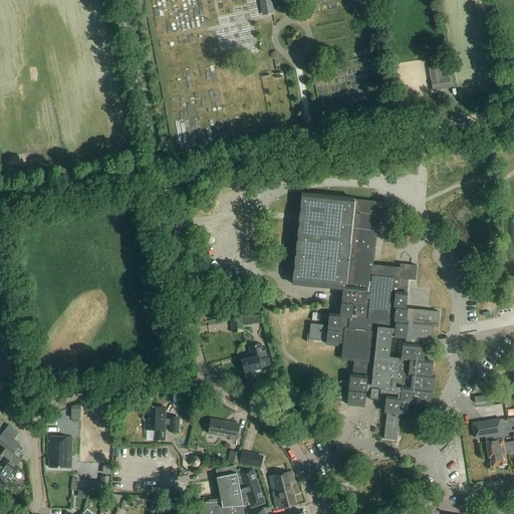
[(271,0),(259,0),(262,17),(275,14),(271,0)]
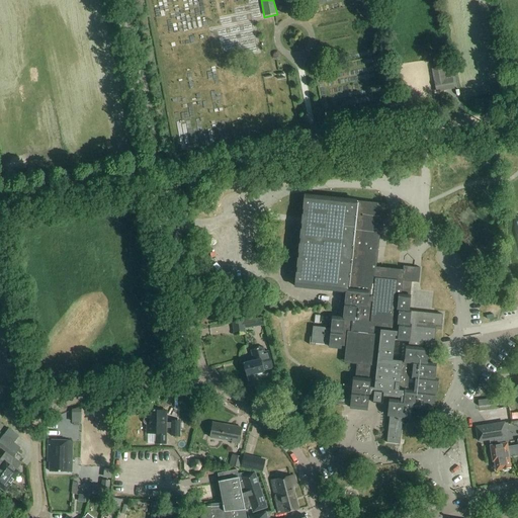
[(444,67),(441,67),(441,62),(440,58),(432,59),(434,69),(432,69),(435,92),(454,89),(452,77),(446,78),(444,67)]
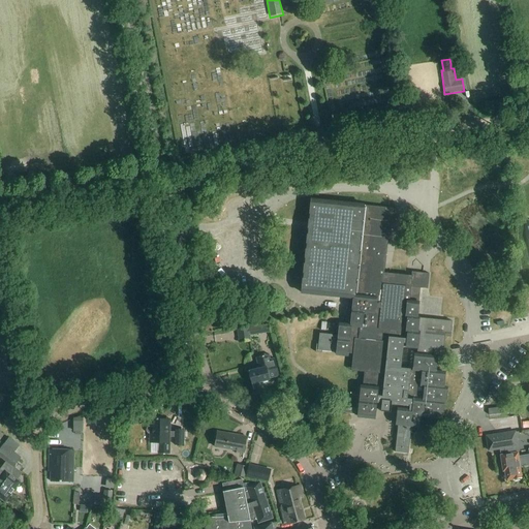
[(299,229),(292,283),(301,283),(300,293),(347,299),(344,323),(339,323),(337,336),(319,334),(317,345),(316,344),(315,352),(321,353),(321,351),(335,353),(335,355),(348,356),(348,353),(352,353),(351,371),(364,372),(362,385),(360,385),(358,408),(342,407),(341,412),(356,414),(356,417),(375,419),(376,403),(381,404),(380,412),(391,413),(391,405),(409,407),(409,409),(397,408),(395,426),(398,426),(395,453),(408,454),(410,427),(418,428),(419,416),(442,419),(444,403),(446,403),(447,387),(444,387),(445,372),(436,371),(438,356),(431,355),(416,354),(416,353),(413,352),(412,369),(401,368),(403,344),(405,344),(405,348),(417,349),(417,348),(432,349),(443,350),(444,337),(444,336),(450,337),(452,321),(416,317),(419,288),(428,289),(429,274),(412,272),(411,276),(384,273),(389,229),(395,229),(397,208),(310,199),(307,230),(299,229)]
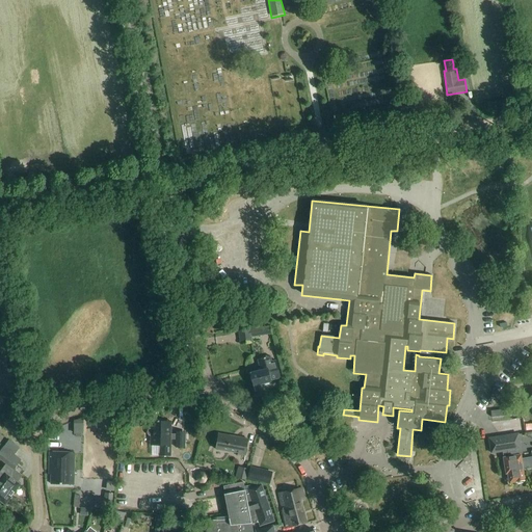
[(271,335),(270,327),(237,331),(239,345),(251,343),(250,338),(271,335)]
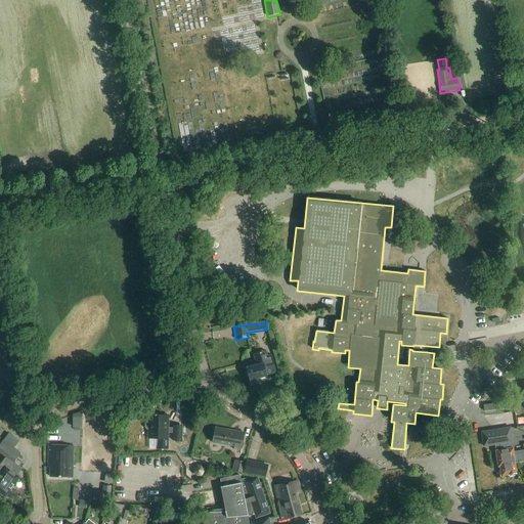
[(264,379),(264,377),(268,376),(275,374),(272,355),(267,356),(266,350),(254,354),(257,364),(247,367),(250,380),(259,378),(261,380),(264,379)]
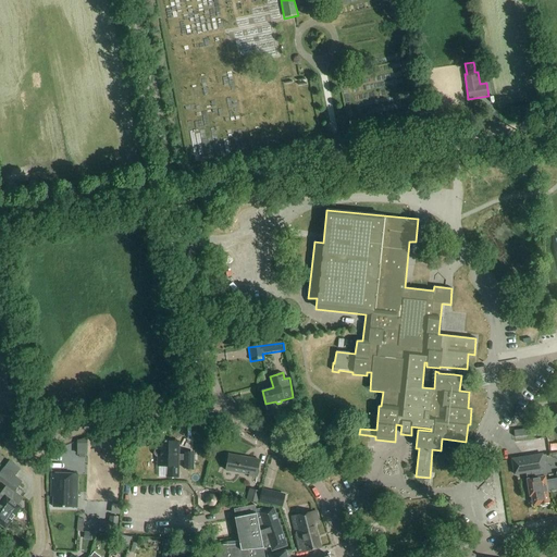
[(539,428),(516,429),(517,440),(539,437),(539,428)]
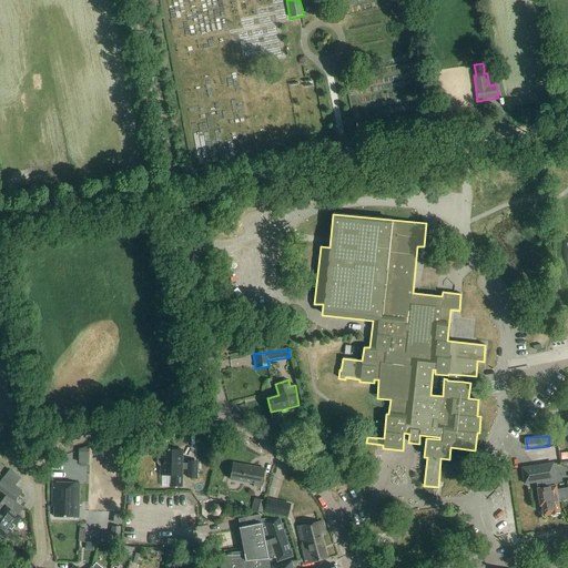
[(81,447),(82,463),(92,462),(91,447),(81,447)]
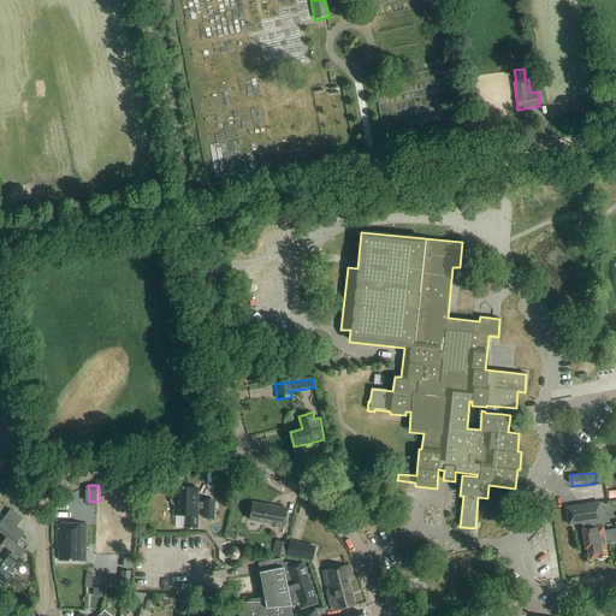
[(199,508),(205,508),(205,502),(199,502),(199,487),(176,487),(176,496),(173,496),(172,498),(171,499),(172,502),(173,504),(176,504),(176,515),(187,515),(187,527),(199,527),(199,508)]
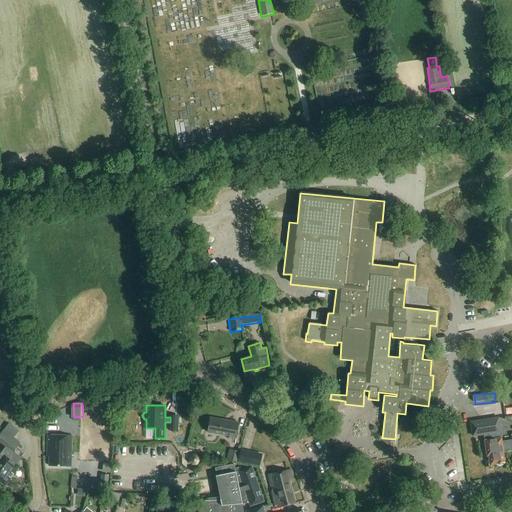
[(499,418),(499,417),(472,421),(474,435),(488,433),(489,439),(485,440),(487,455),(489,455),(490,464),(496,463),(498,465),(503,464),(505,462),(505,461),(504,451),(511,450),(511,440),(502,442),(502,437),(497,438),(495,419),(499,418)]
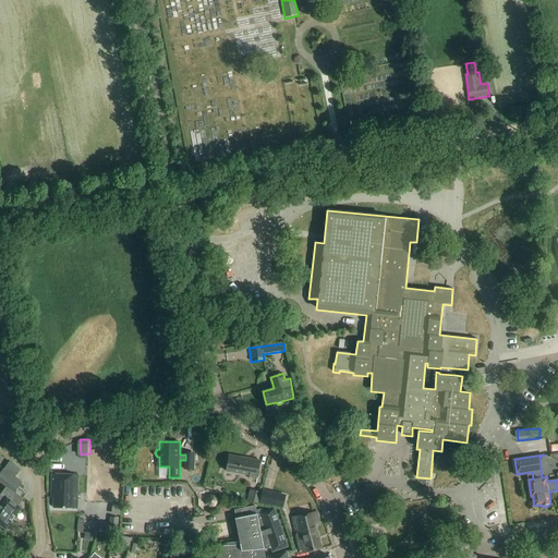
[(226,471),(250,475),(250,476),(258,477),(261,461),(229,456),(226,471)]
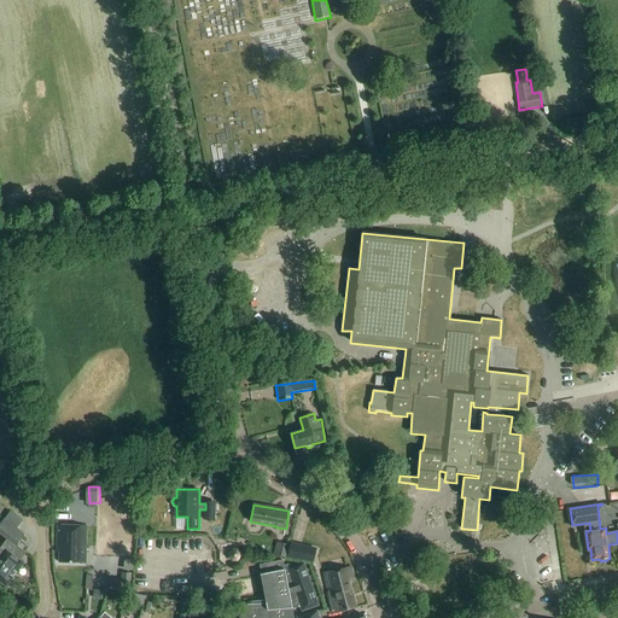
[(4,546),(22,559),(27,553),(17,546),(25,535),(17,529),(23,522),(11,512),(5,520),(5,519),(0,525),(0,534),(7,540),(4,546)]
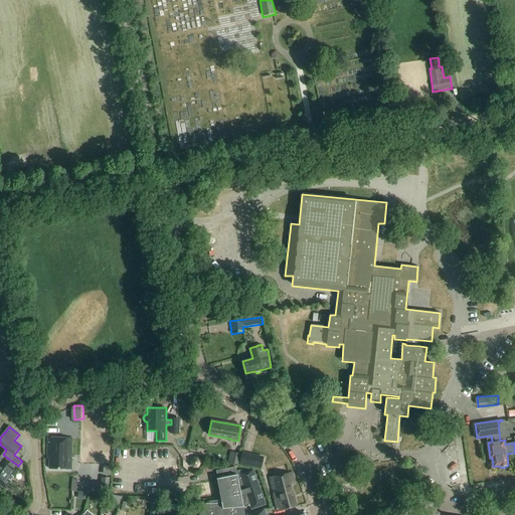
[(71,469),(72,439),(48,439),(48,457),(50,457),(50,469),(71,469)]
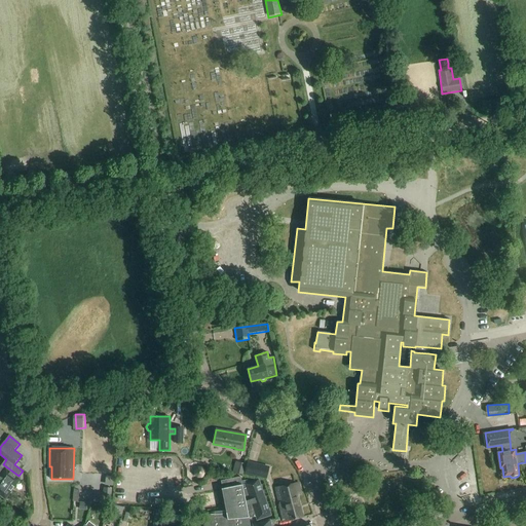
[(235,461),(233,473),(243,476),(247,464),(235,461)]
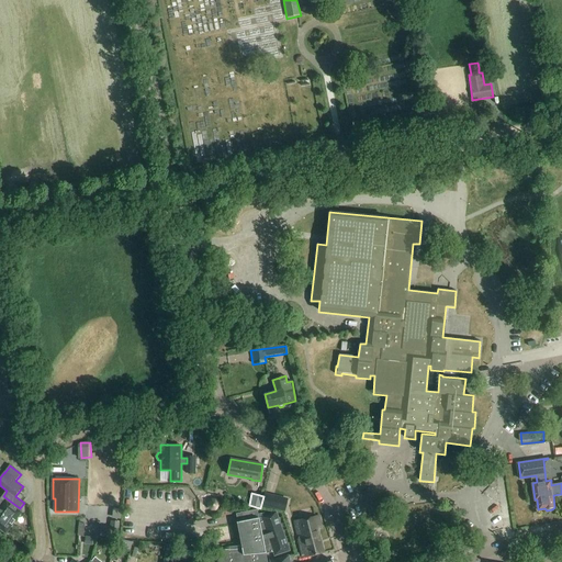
[(265,495),(262,506),(285,510),(288,499),(265,495)]
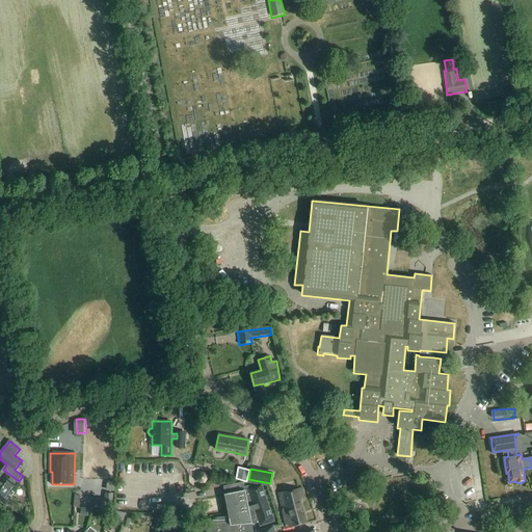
[(18,483),(19,481),(3,470),(0,473),(0,501),(5,505),(21,485),(18,483)]
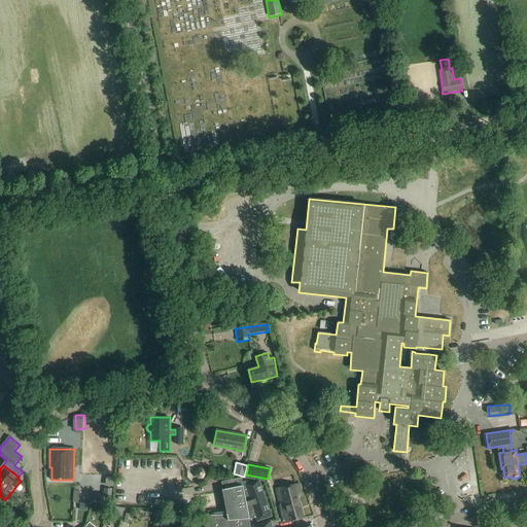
[(199,468),(196,471),(196,476),(198,479),(203,479),(206,476),(206,471),(203,468),(199,468)]
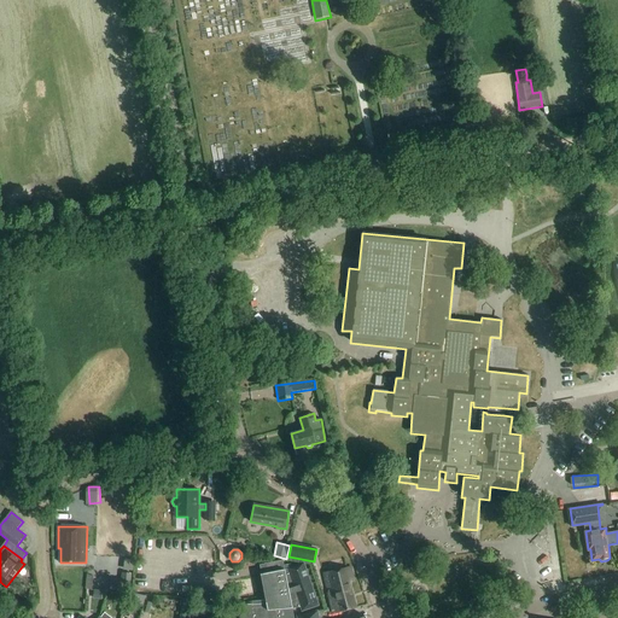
[(286,570),(284,560),(261,564),(262,573),(261,573),(266,602),(240,605),(240,617),(293,617),(292,607),(301,607),(302,612),(319,606),(304,564),(286,570)]
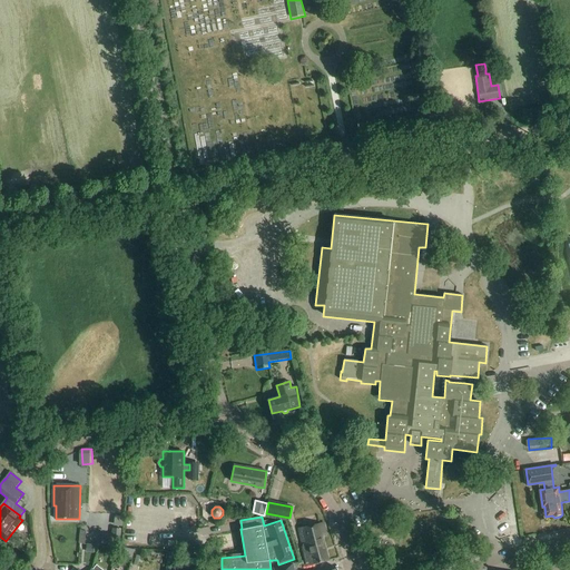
[(307,567),(330,560),(323,534),(326,534),(324,522),(298,529),(307,567)]
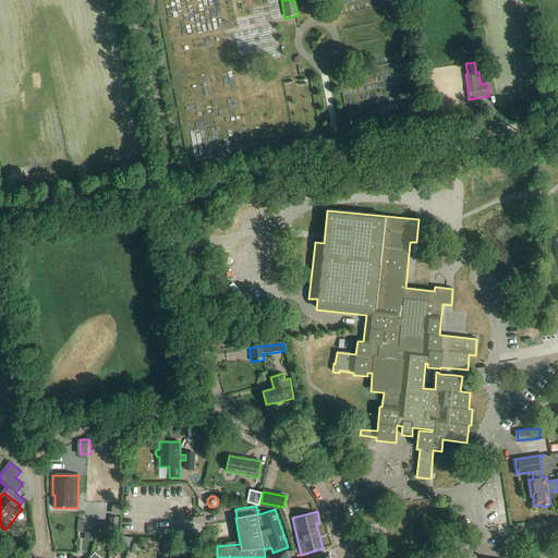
[(100,523),(99,532),(117,534),(118,524),(119,519),(109,518),(109,523),(100,523)]
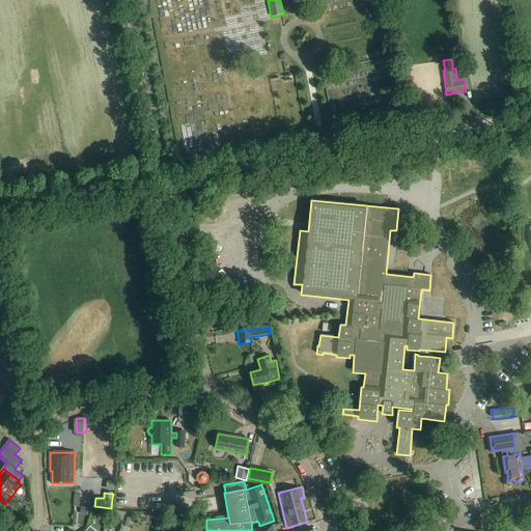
[(117,510),(115,520),(118,521),(122,522),(124,512),(117,510)]
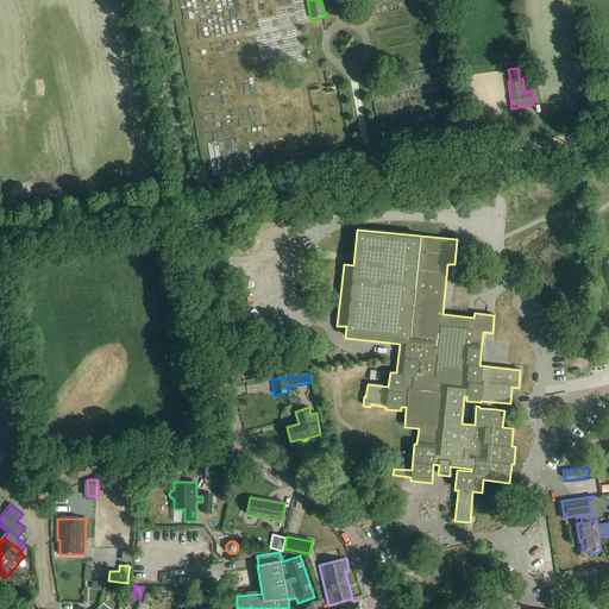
[(181,589),(176,608),(189,608),(193,592),(181,589)]
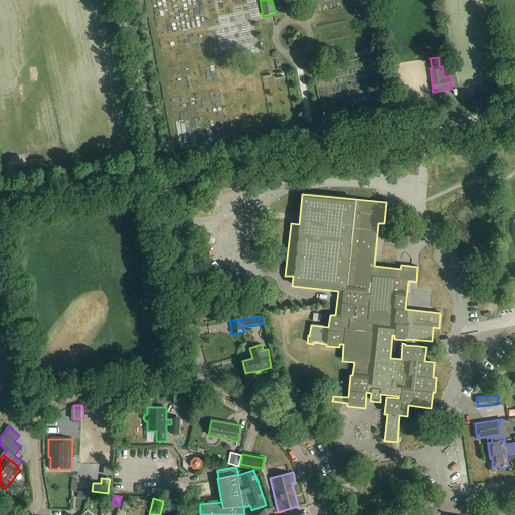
[(104,499),(102,508),(109,510),(111,500),(104,499)]
